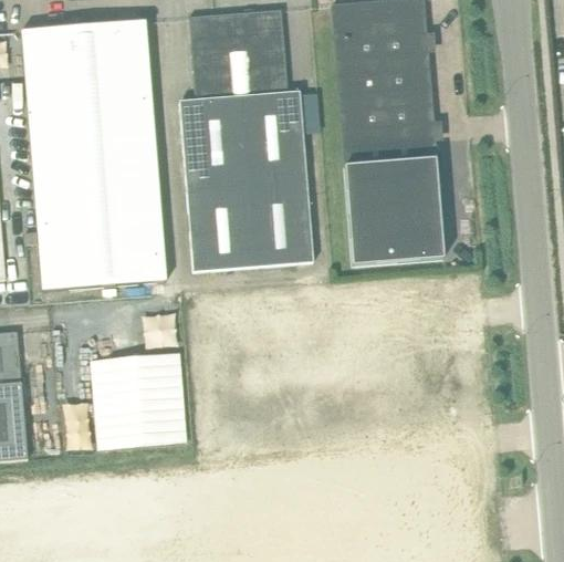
[(378,0),(333,3),(333,4),(346,164),(345,164),(354,264),(445,257),(436,157),(437,157),(425,0),(378,0)]
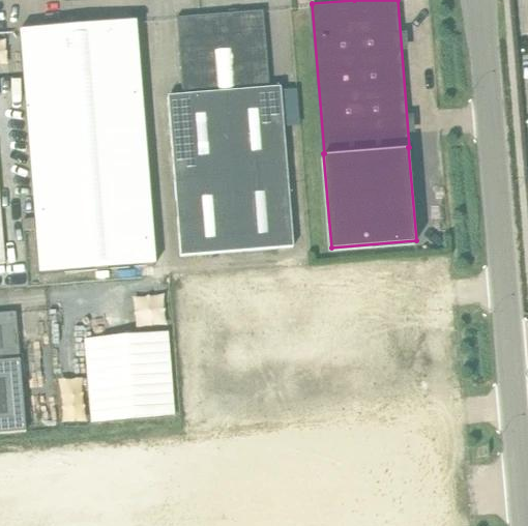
[(169,93),(171,114),(181,253),(294,243),(282,84),(270,85),(264,7),(178,15),(184,92),(169,93)]
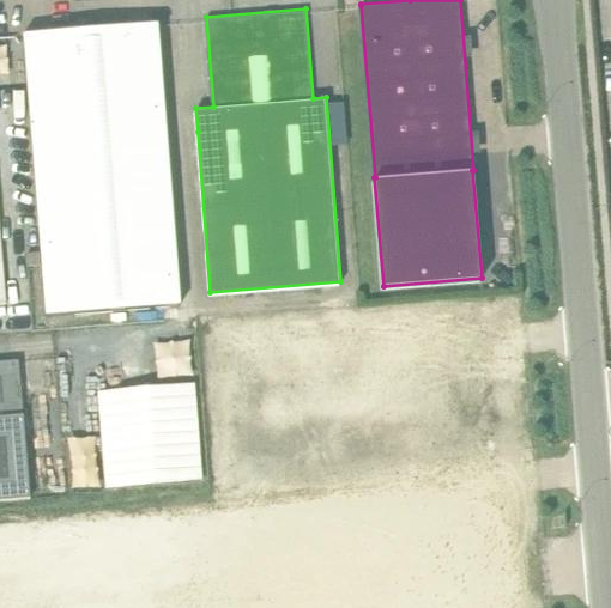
[(25,31),(44,285),(47,314),(181,303),(158,20),(25,31)]
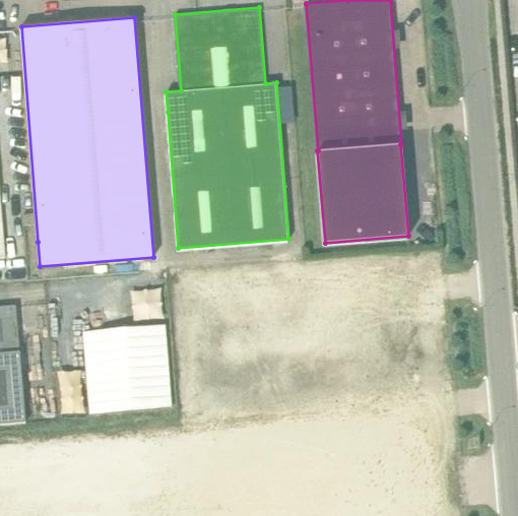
[(35,211),(23,211),(24,222),(36,221),(35,211)]
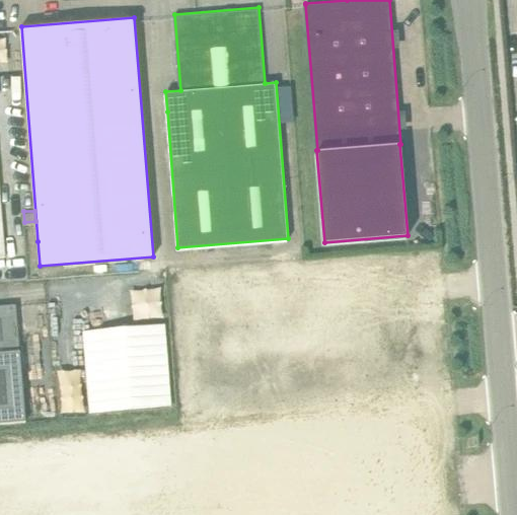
[(17,302),(0,303),(0,421),(27,420),(17,302)]
